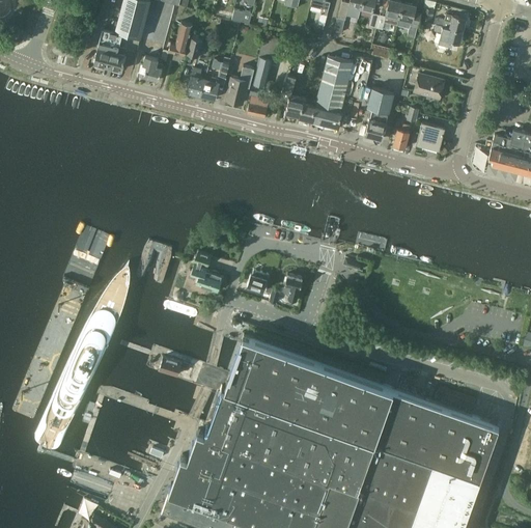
[(103,30),(98,49),(92,65),(121,74),(127,56),(118,54),(122,36),(141,42),(150,0),(122,0),(114,34),(103,30)]
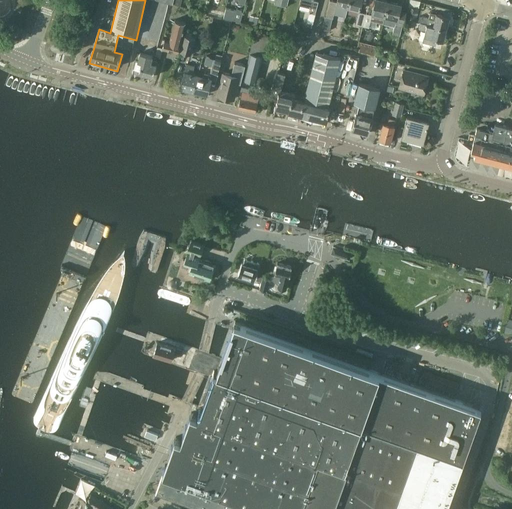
[(300,0),(299,7),(310,10),(306,25),(313,27),(315,17),(314,17),(318,4),(312,3),(313,1),(313,0),(300,0)]
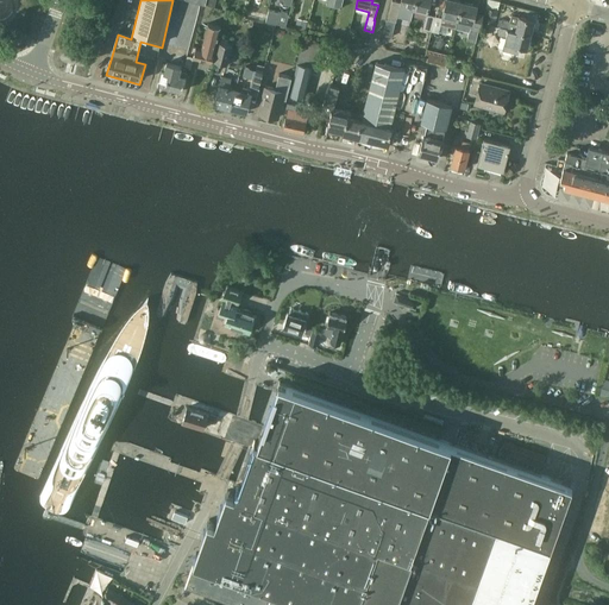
[(410,23),(413,12),(415,0),(400,0),(400,6),(391,4),(388,23),(395,25),(397,19),(410,23)]
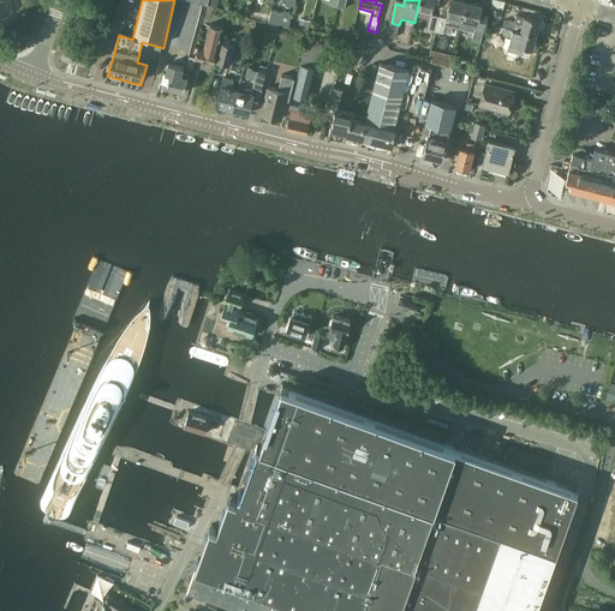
[(435,0),(419,0),(417,12),(431,16),(435,0)]
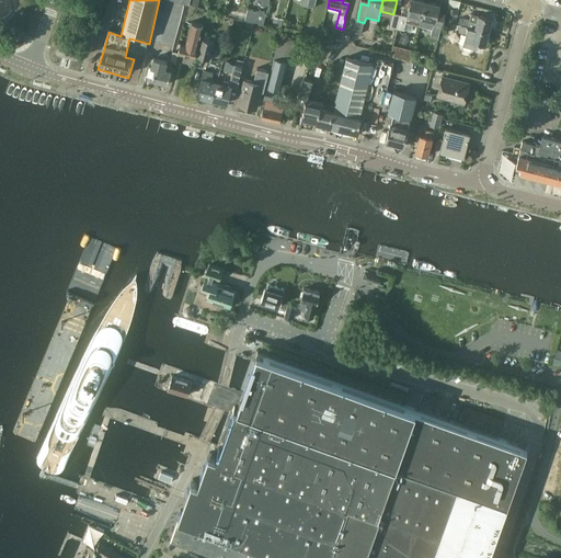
[(412,1),(408,18),(407,18),(407,20),(400,18),(397,32),(404,34),(407,25),(420,29),(425,4),(412,1)]
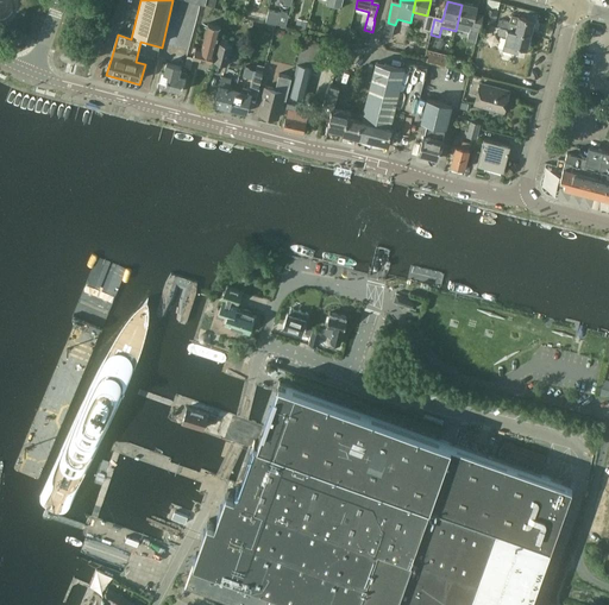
[(92,8),(83,5),(81,13),(89,16),(92,8)]
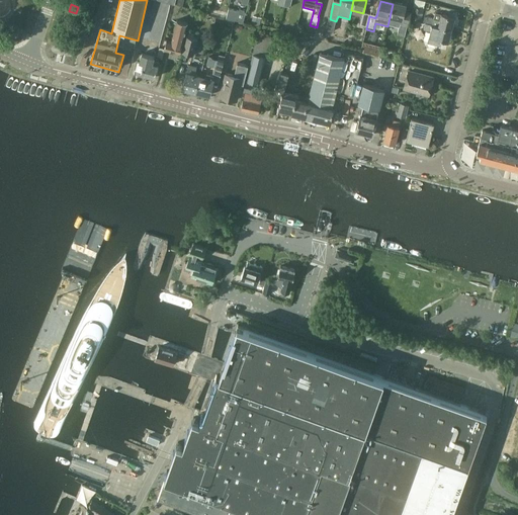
[(406,7),(393,4),(387,26),(399,29),(397,37),(404,39),(407,29),(410,14),(405,13),(406,7)]
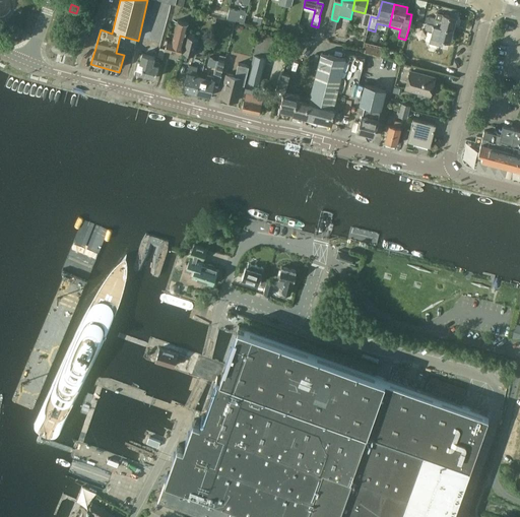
[(231,8),(228,19),(244,24),(247,12),(231,8)]
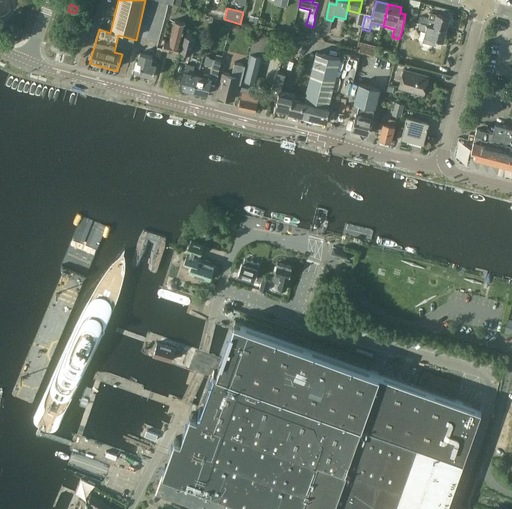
[(405,14),(402,29),(405,20),(416,23),(419,12),(408,9),(406,15),(405,14)]
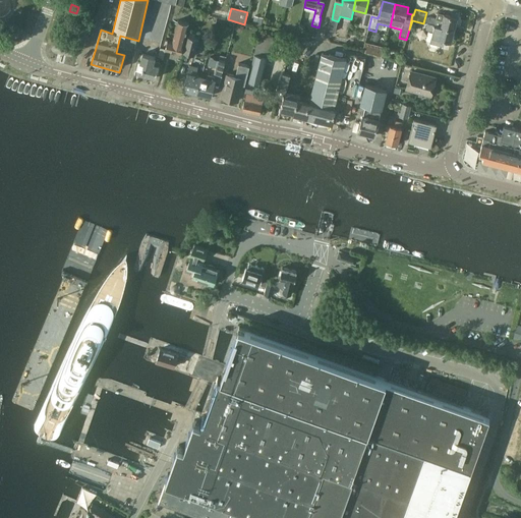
[(361,27),(368,30),(371,16),(364,15),(361,27)]
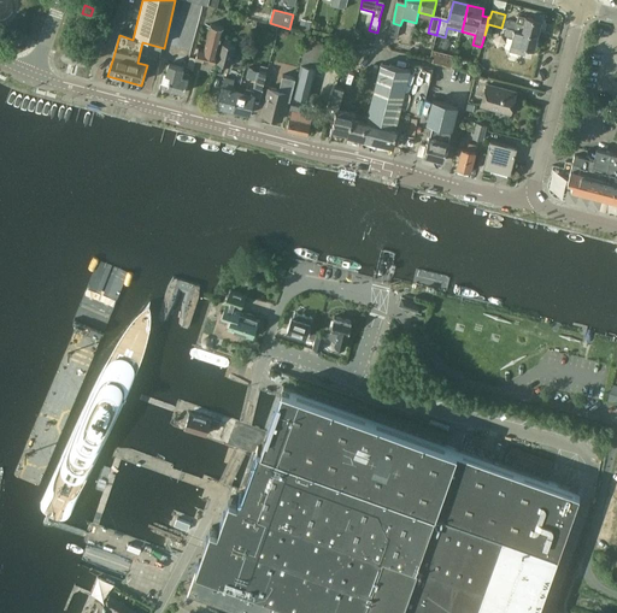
[(541,24),(526,21),(518,18),(516,27),(507,24),(505,30),(522,35),(538,39),(541,24)]
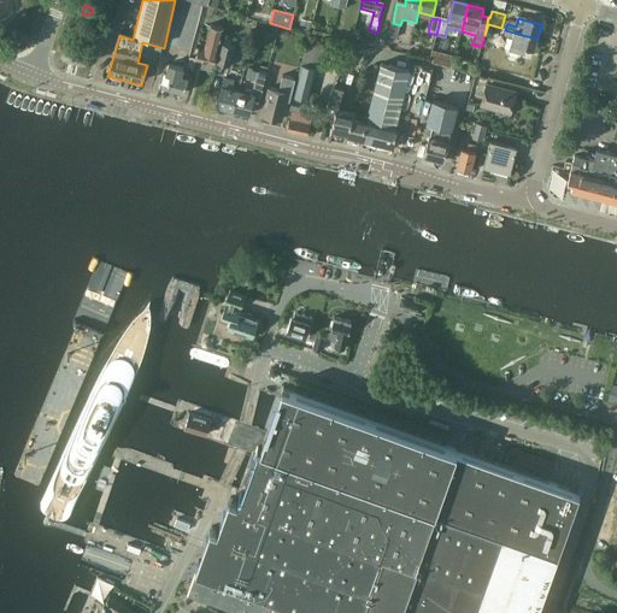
[(215,66),(223,29),(211,27),(204,53),(198,52),(195,62),(215,66)]
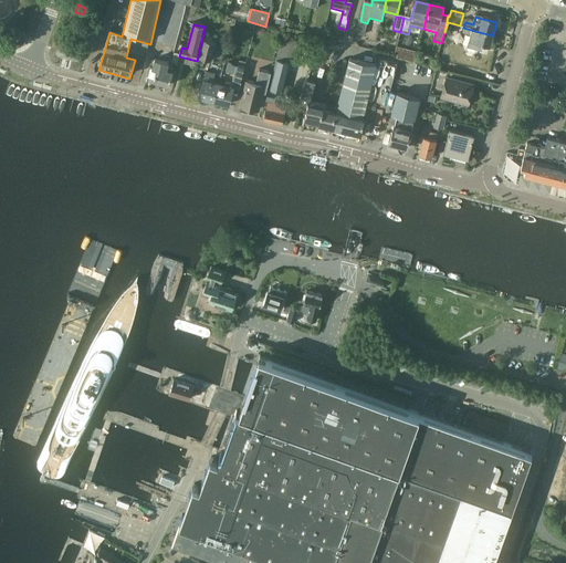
[(490,49),(493,35),(479,32),(463,28),(462,34),(470,37),(467,50),(481,53),(483,47),(490,49)]
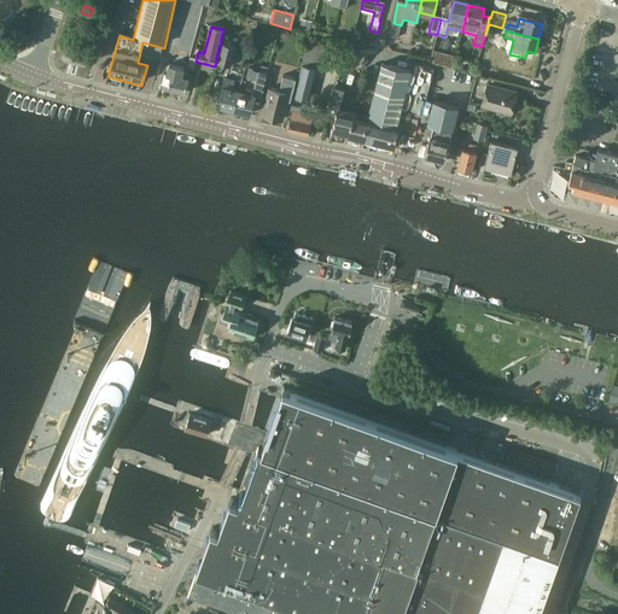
[(223,46),(217,66),(229,70),(235,48),(223,46)]
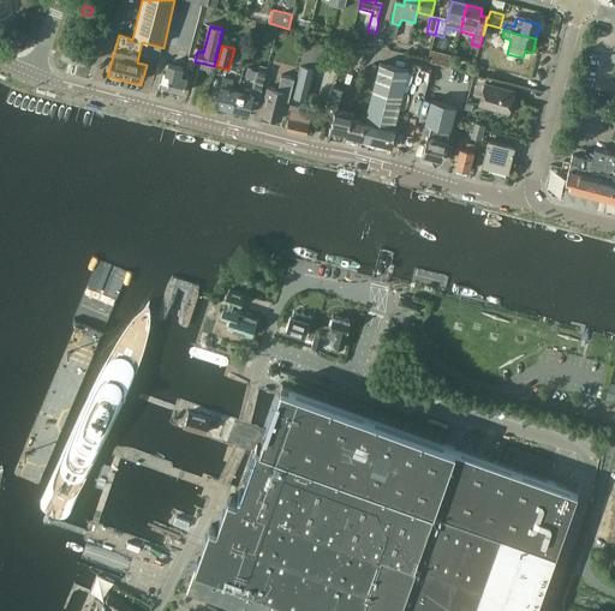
[(306,47),(300,67),(293,100),(308,103),(316,71),(318,72),(323,52),(306,47)]
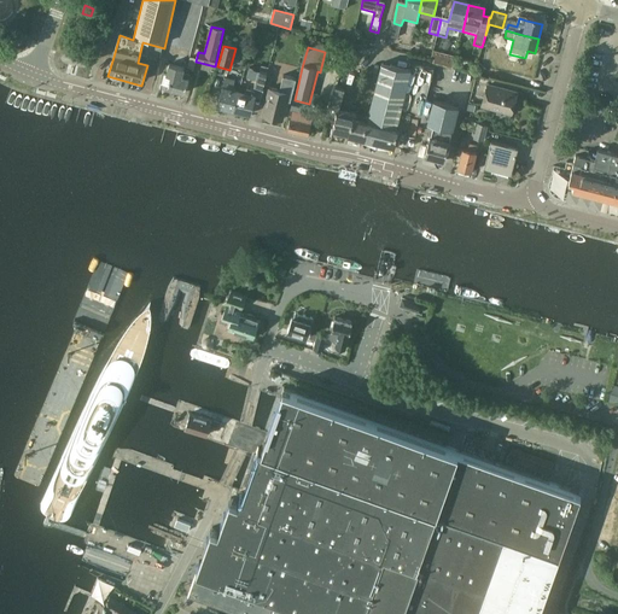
[(432,64),(454,68),(456,56),(435,51),(432,64)]
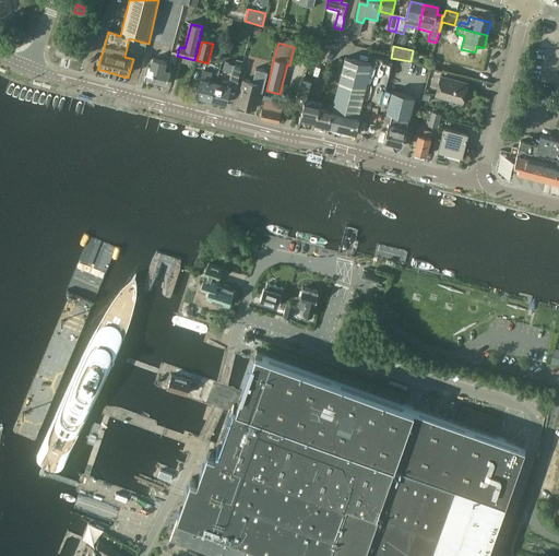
[(147,70),(145,79),(152,81),(151,83),(167,86),(170,75),(165,74),(167,64),(153,60),(151,67),(150,70),(147,70)]
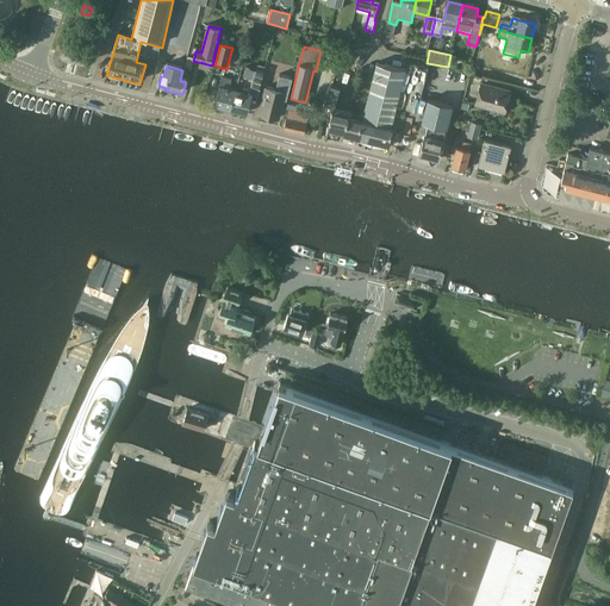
[(377,66),(362,124),(358,141),(388,149),(393,130),(391,130),(405,73),(377,66)]
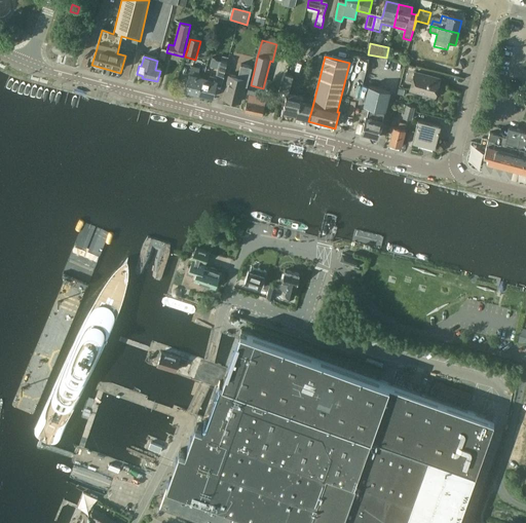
[(227,64),(221,63),(217,77),(223,79),(227,64)]
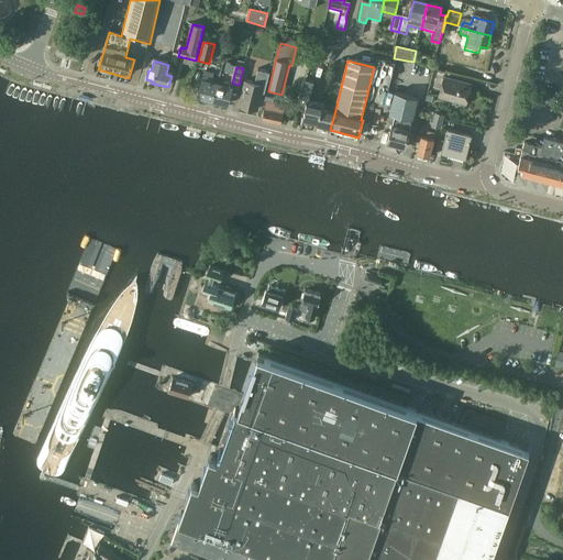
[(245,81),(240,108),(256,112),(261,94),(265,95),(271,74),(258,70),(254,84),(245,81)]
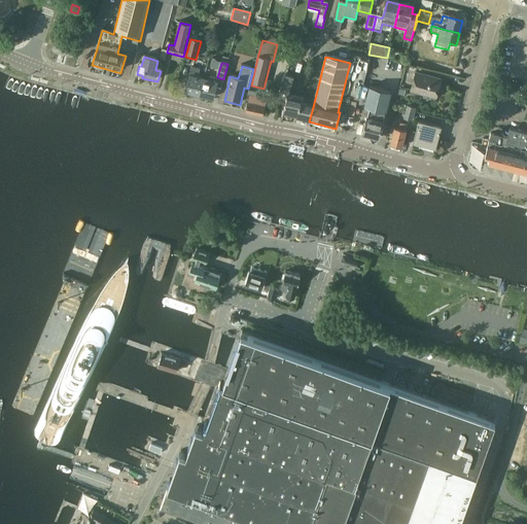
[(200,97),(204,79),(199,78),(201,70),(192,68),(190,76),(185,93),(200,97)]
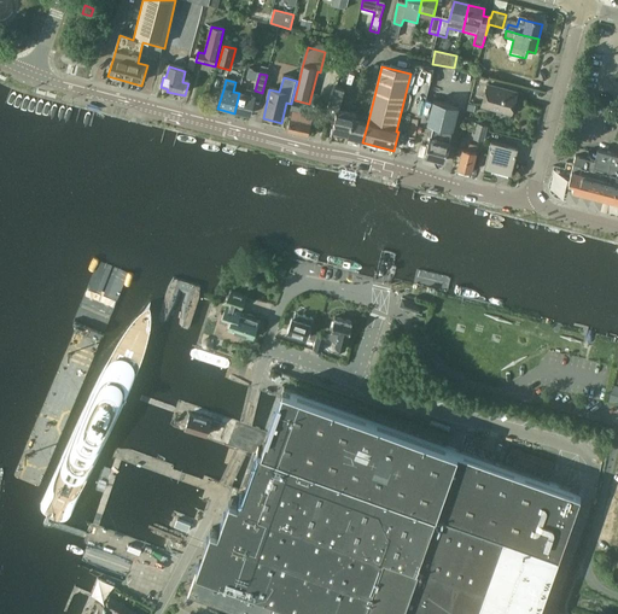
[(512,116),(517,97),(488,88),(482,109),(512,116)]
